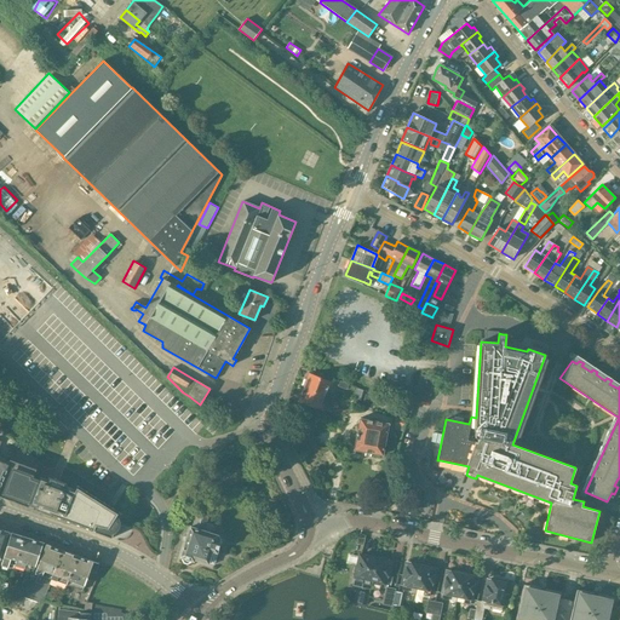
[(306,379),(303,386),(327,396),(332,382),(310,374),(309,379),(306,379)]
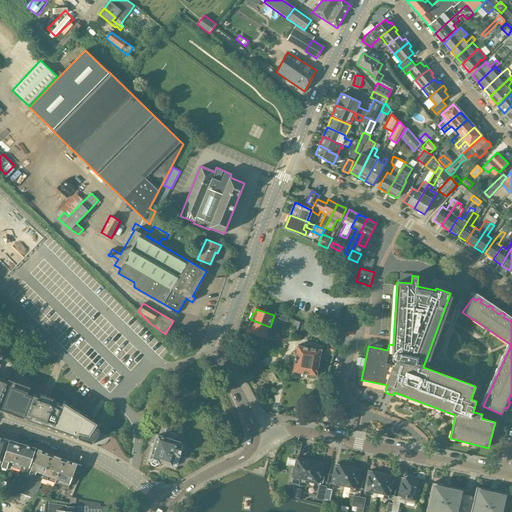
[(355,327),(358,320),(356,319),(358,312),(348,309),(343,323),(355,327)]
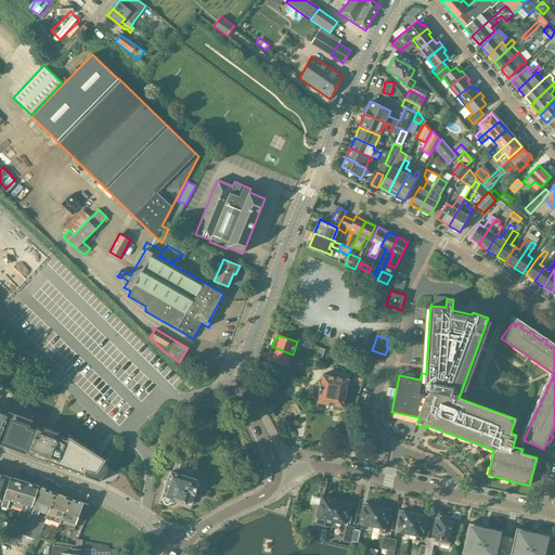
[(269,360),(288,366),(293,355),(271,346),(269,353),(270,355),(269,360)]
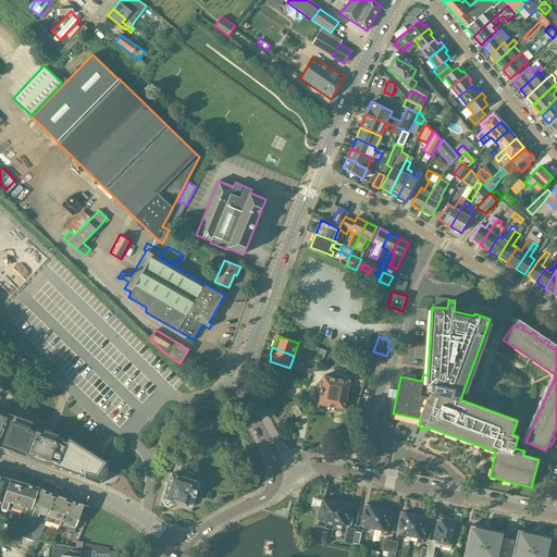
[(329,355),(326,364),(334,367),(336,356),(329,355)]
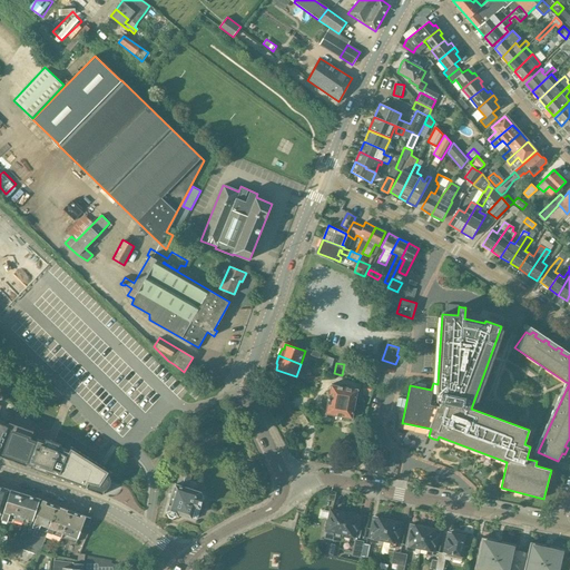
[(363,383),(362,390),(372,393),(374,386),(363,383)]
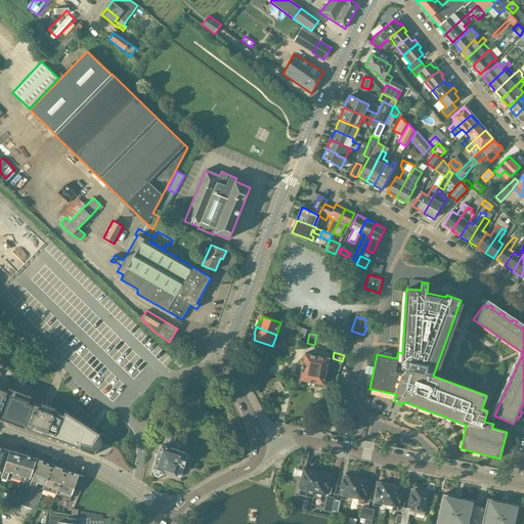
[(309,382),(308,385),(311,385),(316,356),(304,353),(299,380),(309,382)]
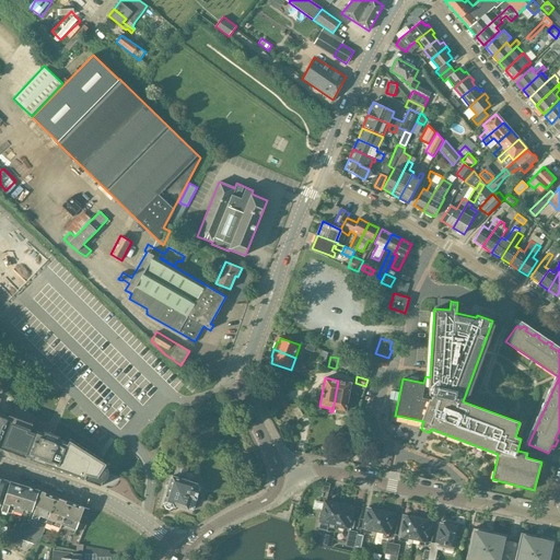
[(347,411),(352,383),(338,381),(333,411),(335,412),(336,409),(347,411)]
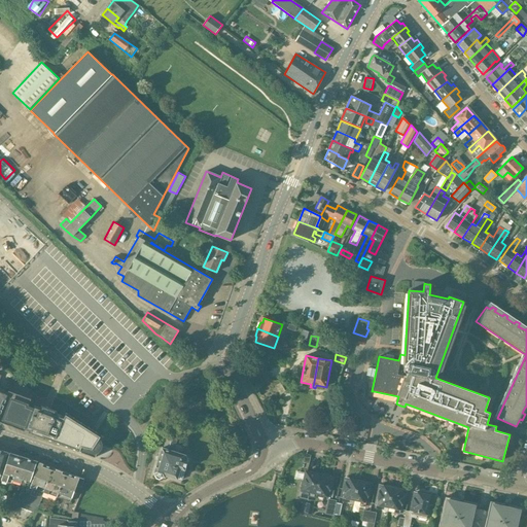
[(77,451),(95,457),(98,450),(99,449),(99,448),(100,447),(100,446),(100,445),(100,444),(100,443),(103,436),(95,430),(65,412),(63,416),(56,413),(57,412),(50,410),(40,406),(40,408),(34,406),(33,407),(29,406),(31,399),(8,390),(6,394),(0,412),(0,421),(77,451)]
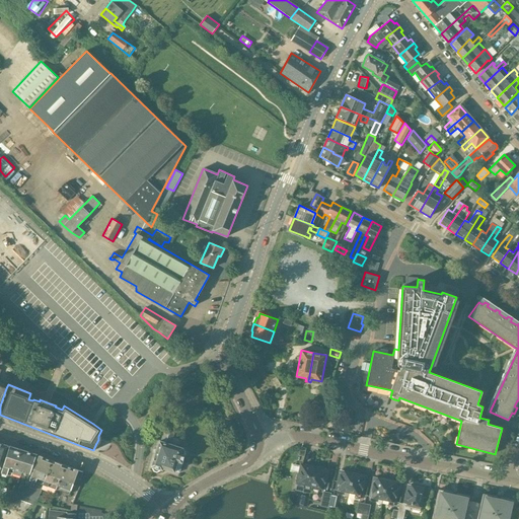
[(186,451),(183,447),(182,448),(181,447),(178,446),(180,439),(172,437),(174,431),(164,428),(160,440),(159,440),(155,452),(154,452),(150,465),(152,466),(152,467),(154,471),(156,471),(159,470),(159,468),(162,469),(162,468),(173,471),(174,470),(179,472),(182,462),(181,462),(186,451)]
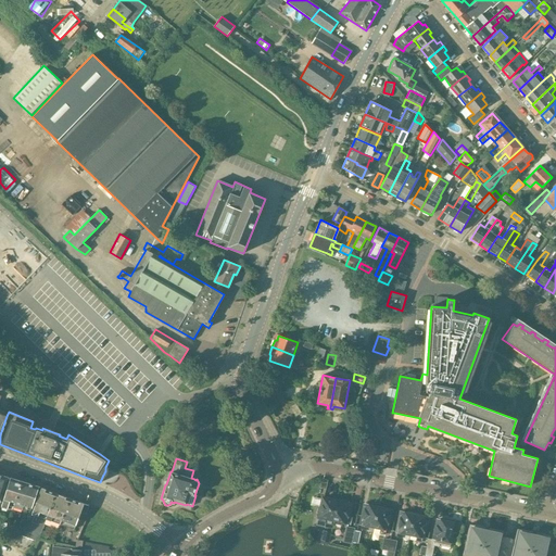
[(23,482),(10,478),(3,498),(1,507),(8,509),(9,505),(14,507),(23,482)]
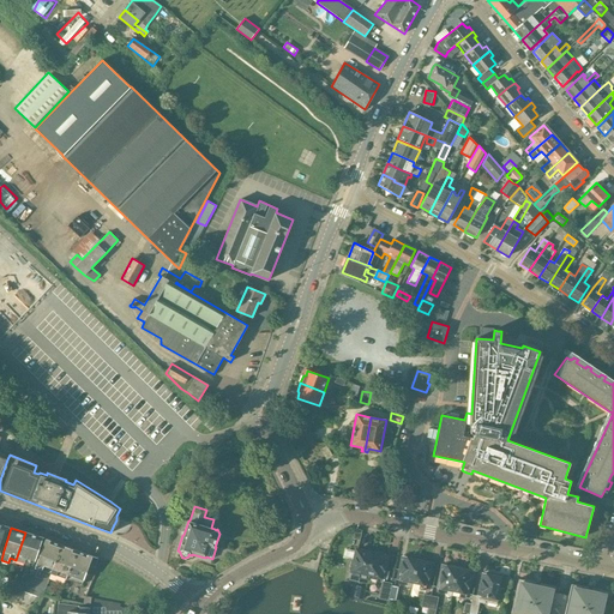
[(43,537),(25,533),(16,560),(25,563),(26,558),(35,561),(43,537)]
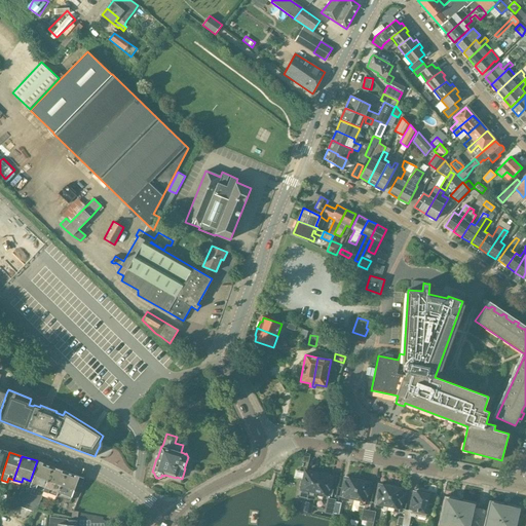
[(31,511),(36,512),(43,491),(44,491),(53,466),(39,461),(30,486),(28,485),(20,508),(30,512),(31,511)]
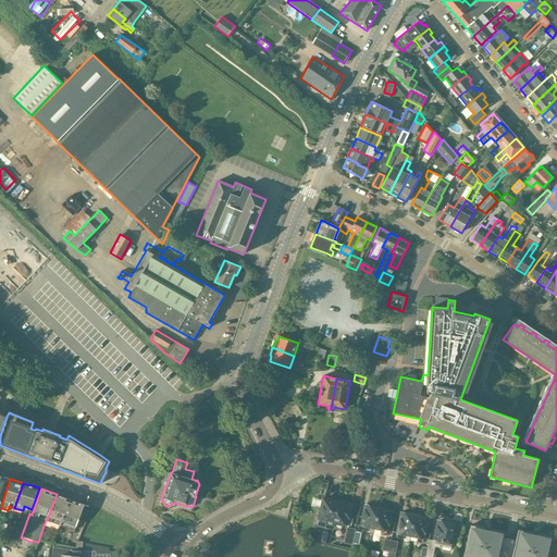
[(61,525),(71,499),(57,494),(47,520),(61,525)]
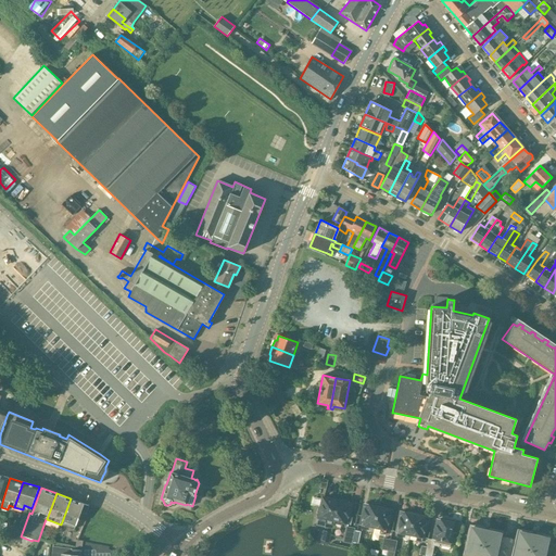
[(61,525),(74,529),(80,513),(86,515),(89,505),(84,503),(71,498),(61,525)]
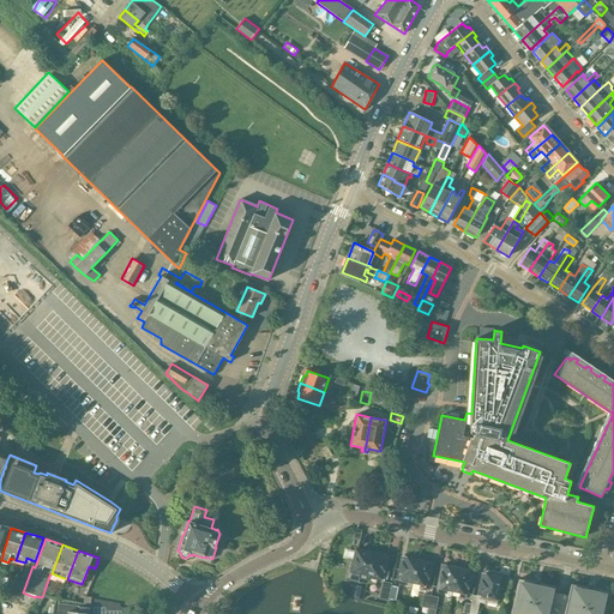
[(366,583),(367,578),(372,553),(356,551),(354,560),(351,559),(349,571),(360,572),(357,582),(366,583)]
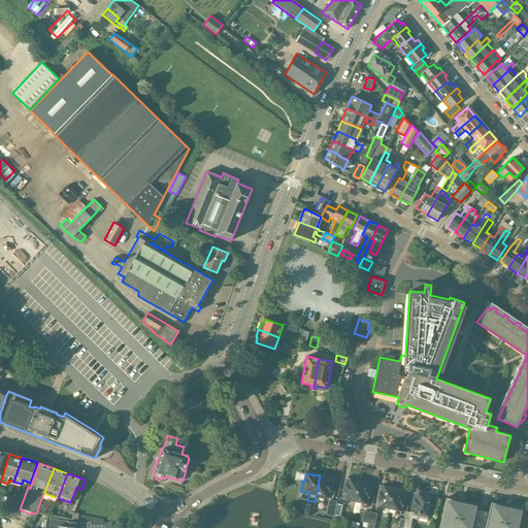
[(323,473),(322,476),(320,475),(316,497),(324,498),(324,496),(332,498),(334,492),(330,491),(333,475),(323,473)]
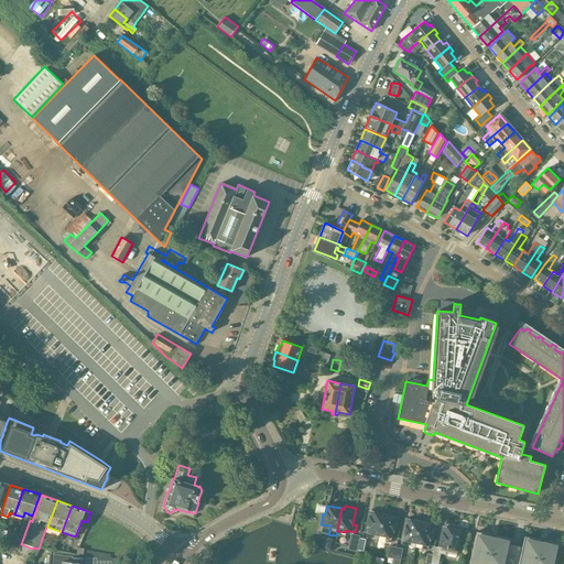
[(371,538),(372,534),(379,535),(383,512),(376,511),(376,513),(370,512),(366,532),(367,532),(366,537),(371,538)]
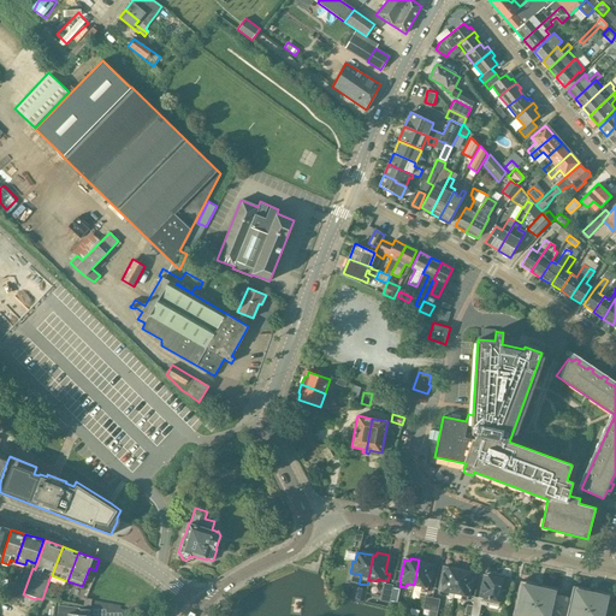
[(428,561),(419,560),(414,585),(421,586),(420,591),(426,592),(427,587),(428,587),(433,566),(427,564),(428,561)]
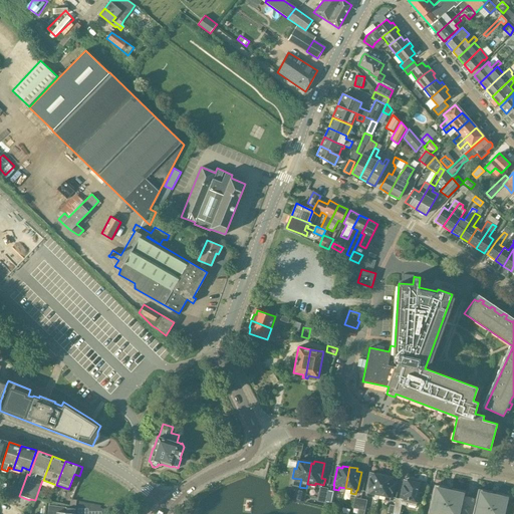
[(382,474),(377,473),(375,475),(370,474),(367,492),(367,496),(371,497),(372,493),(378,494),(382,474)]
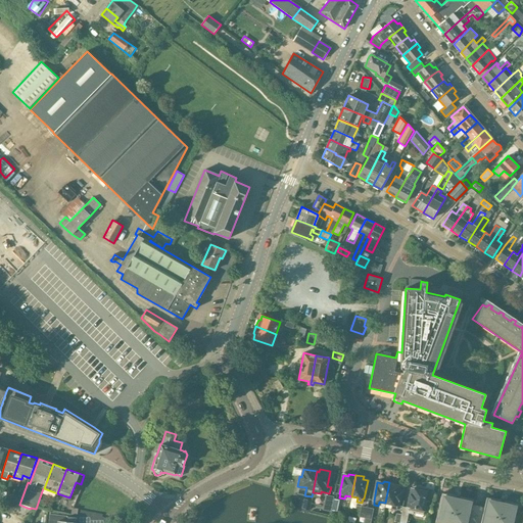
[(396,485),(396,483),(389,482),(385,503),(392,505),(391,509),(396,510),(396,506),(397,506),(401,486),(396,485)]
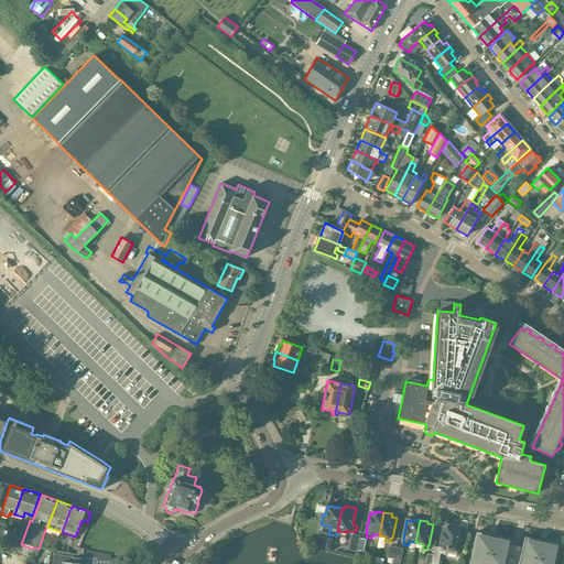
[(430,563),(438,563),(441,553),(447,555),(447,553),(456,555),(457,550),(458,550),(461,541),(457,540),(461,528),(452,525),(451,529),(444,528),(440,546),(434,546),(433,555),(431,563),(430,563)]
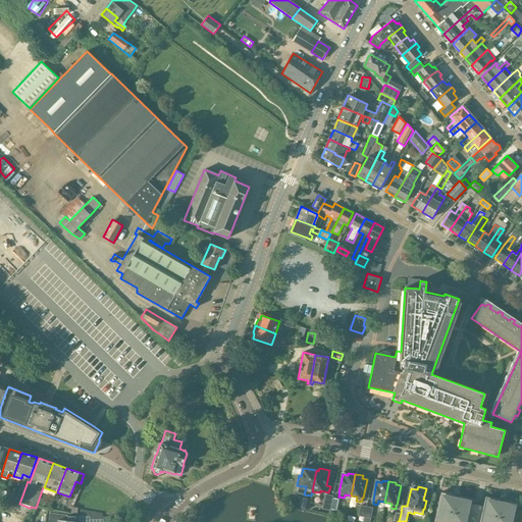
[(438,503),(433,521),(513,521),(517,503),(502,500),(499,500),(485,497),(483,507),(480,507),(477,506),(474,506),(471,505),(472,499),(460,497),(457,496),(440,491),(439,496),(438,503)]
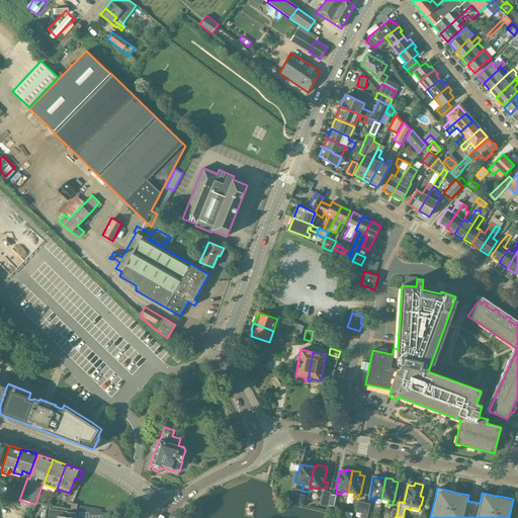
[(330,492),(323,491),(320,505),(328,507),(330,492)]
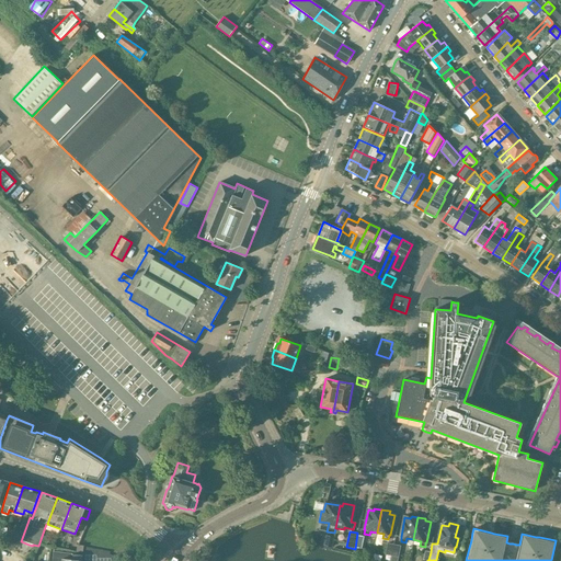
[(325,535),(323,546),(331,547),(333,537),(325,535)]
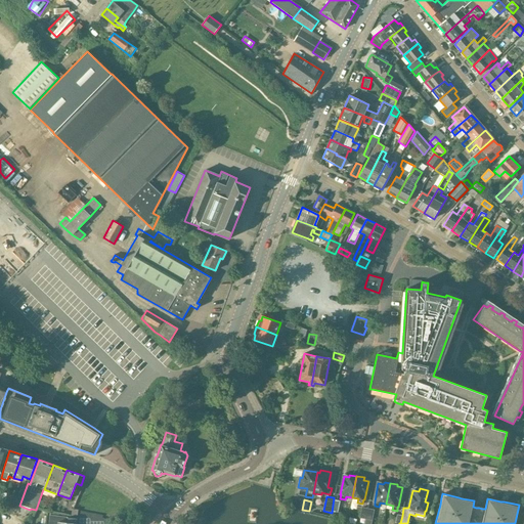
[(102,518),(102,515),(78,511),(78,510),(73,509),(71,515),(77,516),(76,519),(68,518),(58,517),(57,523),(108,523),(107,520),(102,518)]
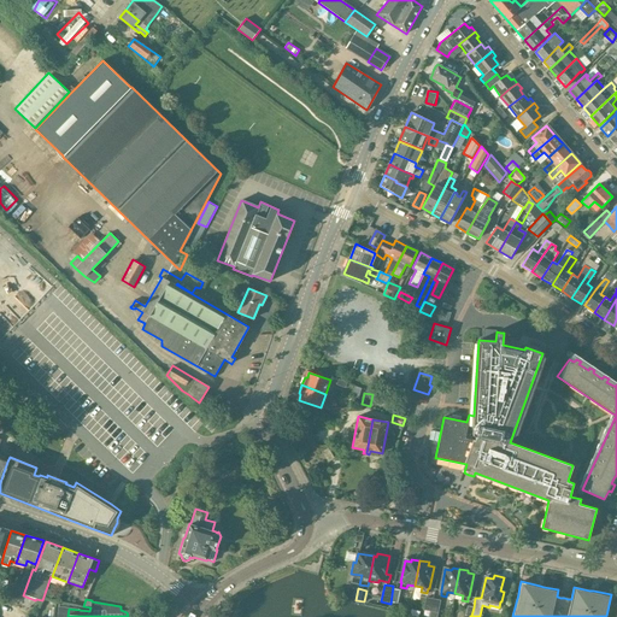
[(433,599),(430,611),(438,612),(441,600),(439,600),(433,599)]
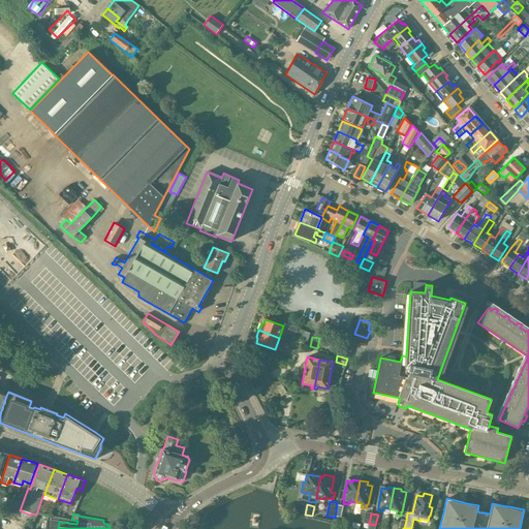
[(58,528),(59,522),(50,520),(49,528),(58,528)]
